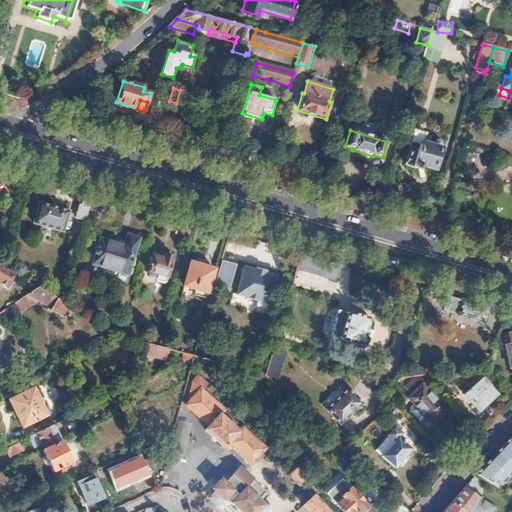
[(435,169),(441,149),(423,143),(426,134),(414,130),(410,145),(412,145),(405,165),(419,170),(420,170),(422,169),(422,168),(423,165),(435,169)]
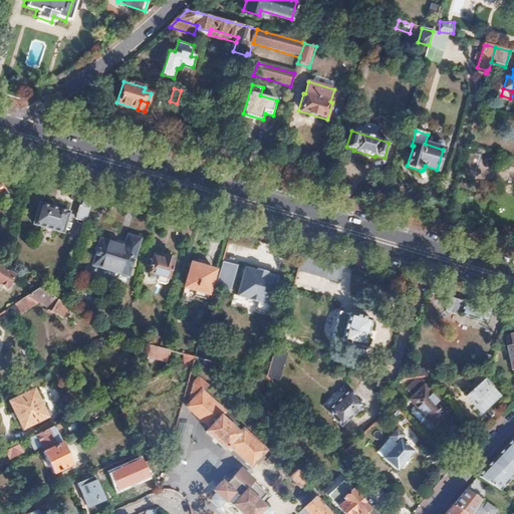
[(474,167),(477,157),(464,153),(461,163),(474,167)]
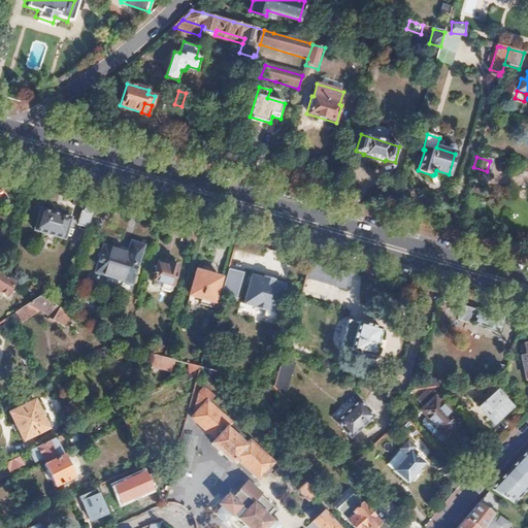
[(483,186),(487,171),(473,167),(469,182),(483,186)]
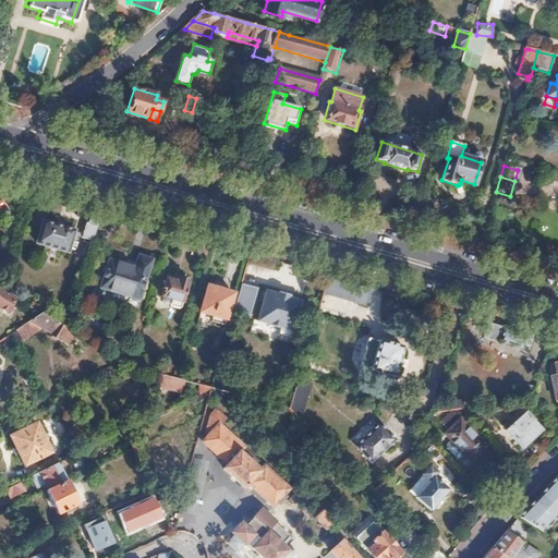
[(97,227),(102,208),(94,206),(89,223),(86,223),(83,238),(86,239),(85,242),(92,244),(97,227)]
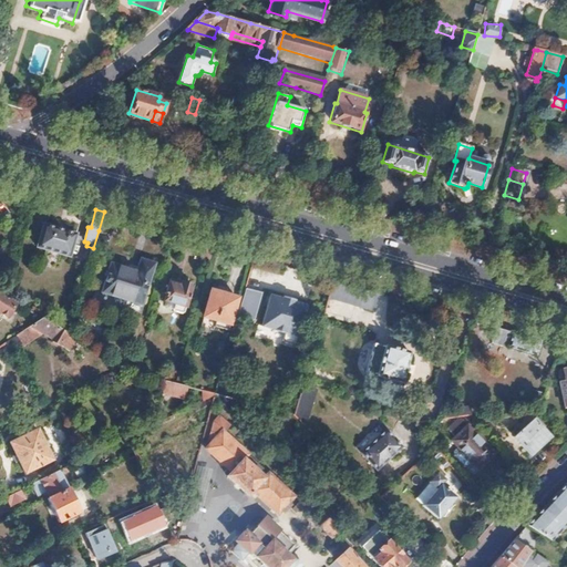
[(70,257),(76,234),(45,224),(39,247),(70,257)]
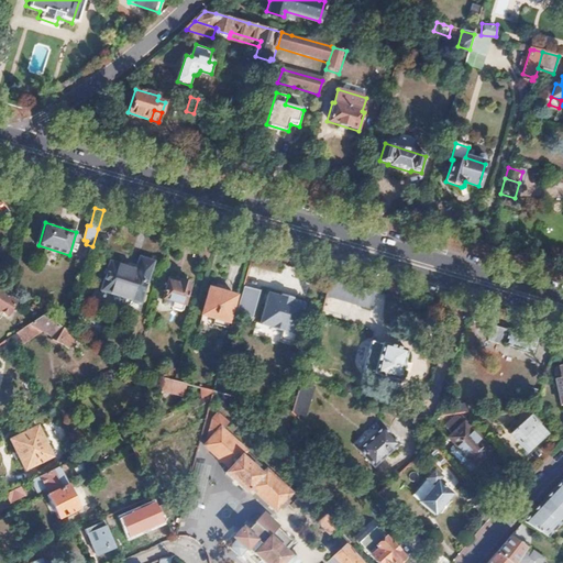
[(209,260),(213,243),(203,240),(199,256),(209,260)]
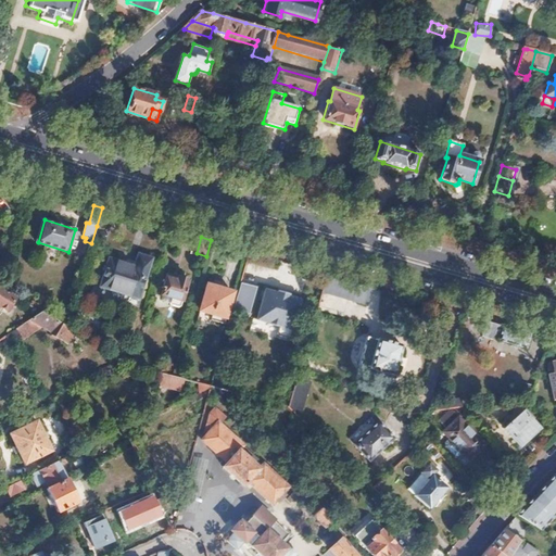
[(136,307),(151,260),(138,255),(131,275),(106,267),(98,295),(136,307)]
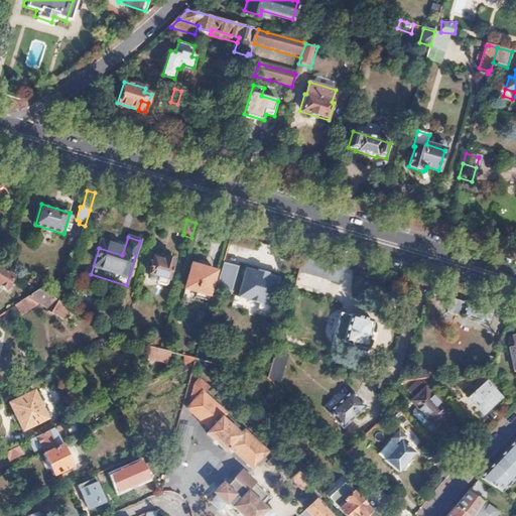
[(235,277),(242,253),(228,249),(221,272),(235,277)]
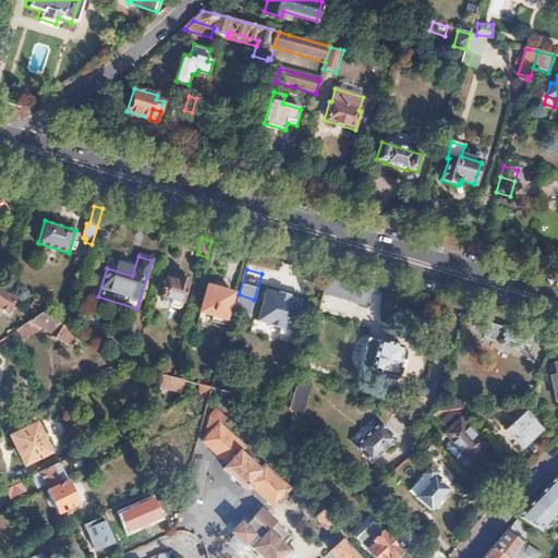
[(371,301),(375,289),(363,286),(329,276),(327,288),(371,301)]
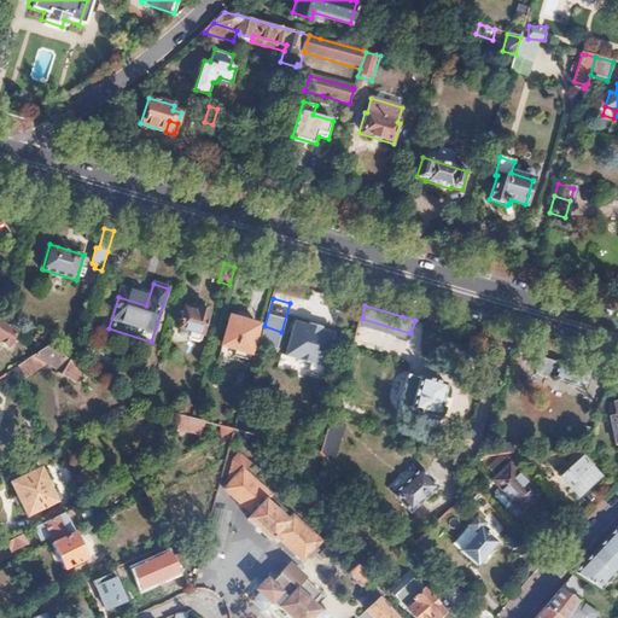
[(203,336),(209,314),(209,309),(202,307),(199,309),(197,308),(196,312),(185,309),(179,328),(191,332),(190,337),(190,339),(199,342),(200,342),(202,336),(203,336)]
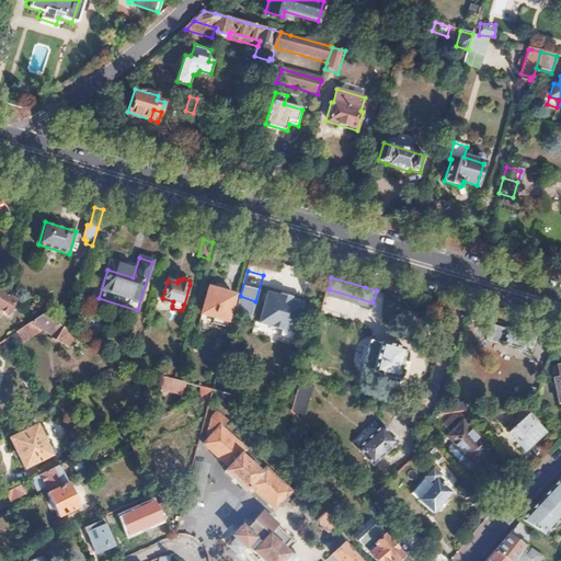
[(226,327),(236,296),(209,288),(202,313),(214,317),(212,323),(226,327)]
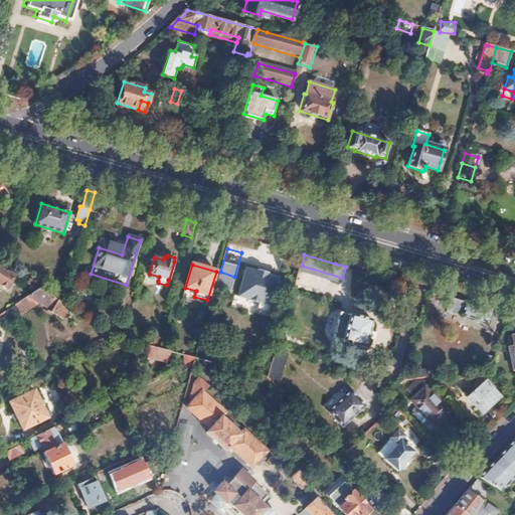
[(0,284),(8,290),(16,277),(0,267),(0,284)]
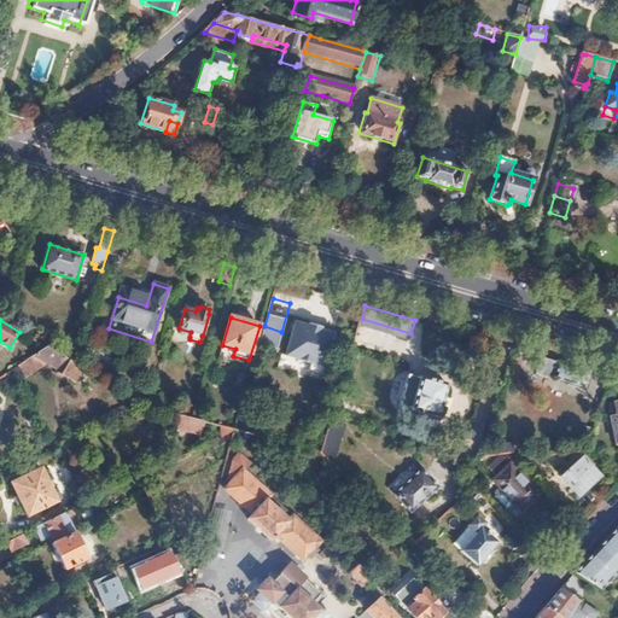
[(325,374),(337,332),(322,327),(322,330),(310,326),(312,324),(297,320),(287,354),(313,361),(310,371),(325,374)]
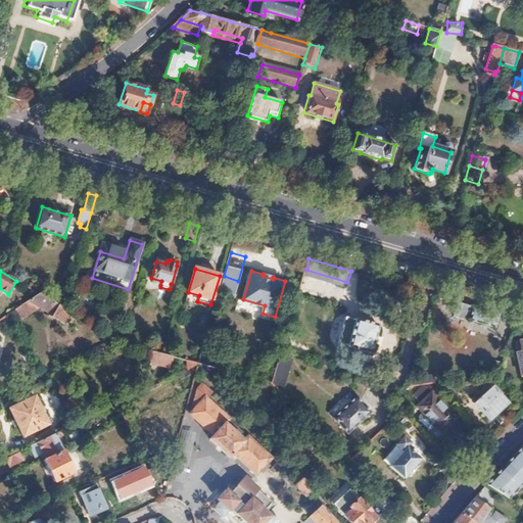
[(76,317),(39,294),(19,306),(15,310),(20,318),(33,303),(47,312),(46,315),(53,319),(53,318),(62,324),(64,323),(70,327),(76,317)]
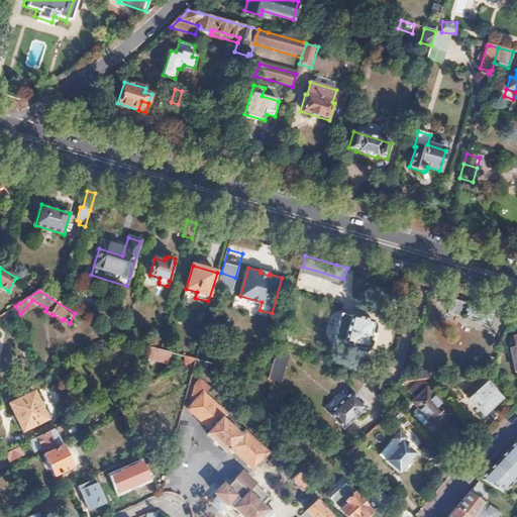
[(450,310),(453,299),(438,295),(434,310),(448,314),(450,310)]
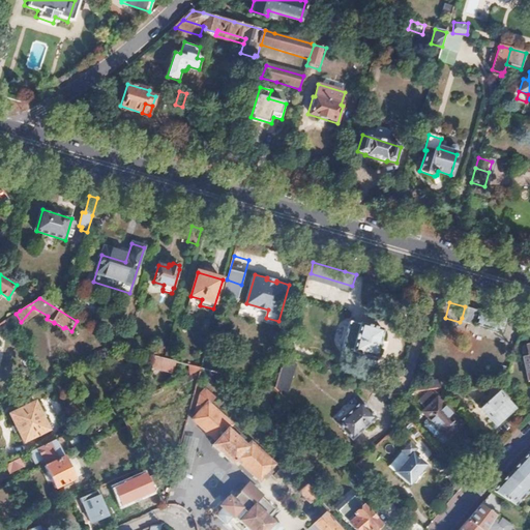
[(502,332),(506,319),(465,306),(462,318),(476,322),(475,325),(483,327),(502,332)]
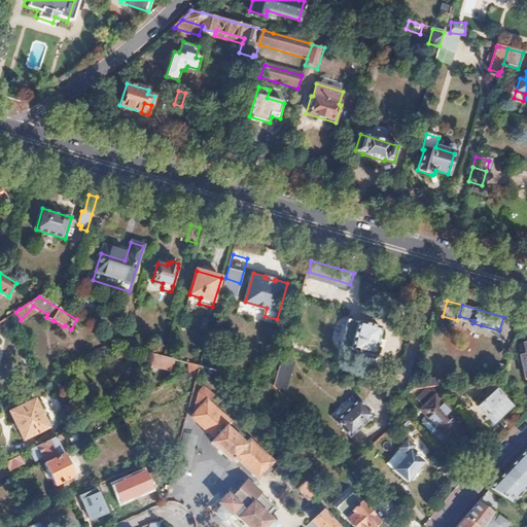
[(21,320),(15,312),(6,318),(11,326),(15,324),(21,320)]
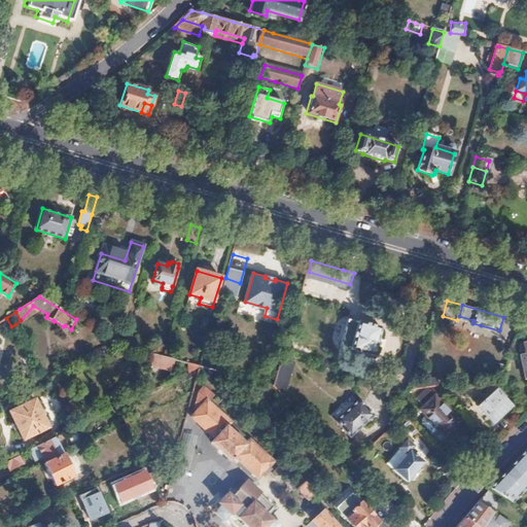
[(373,356),(381,328),(359,321),(357,322),(348,319),(340,346),(350,349),(350,350),(373,356)]
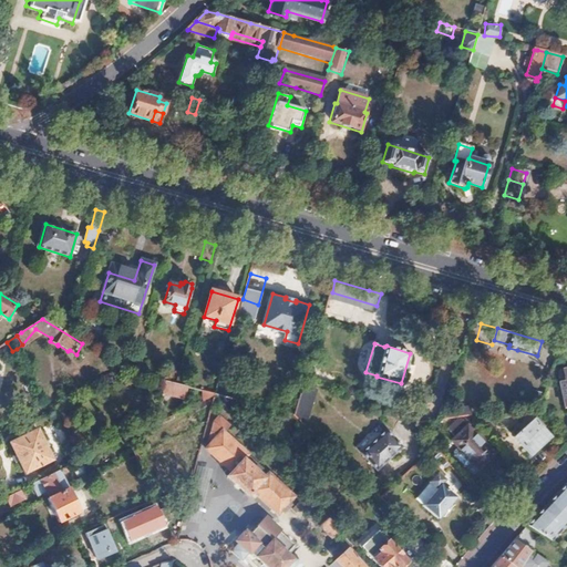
[(184,400),(187,388),(161,381),(158,392),(165,394),(166,395),(184,400)]
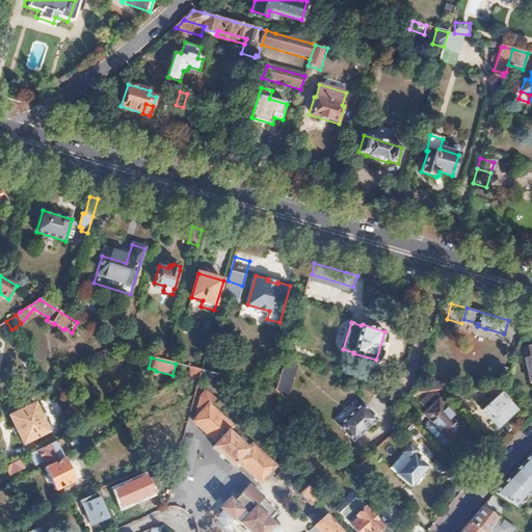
[(286,399),(296,367),(283,363),(275,390),(286,399)]
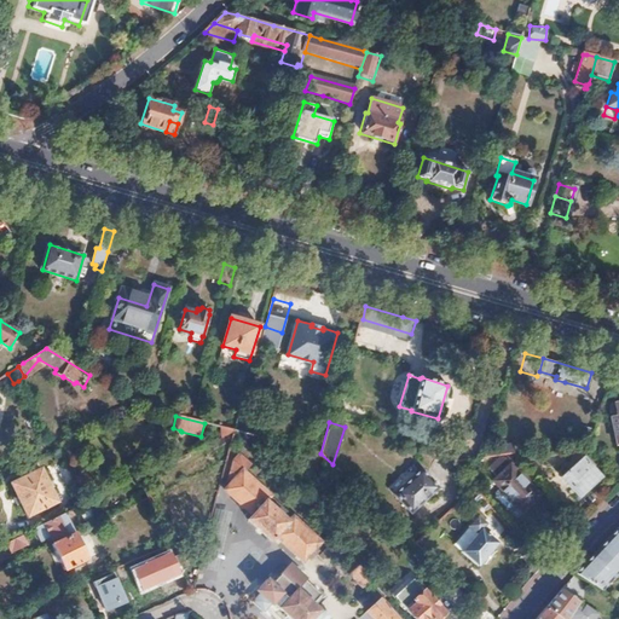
[(518,470),(508,460),(501,460),(490,469),(497,476),(492,480),(514,503),(521,512),(539,495),(533,487),(518,470)]
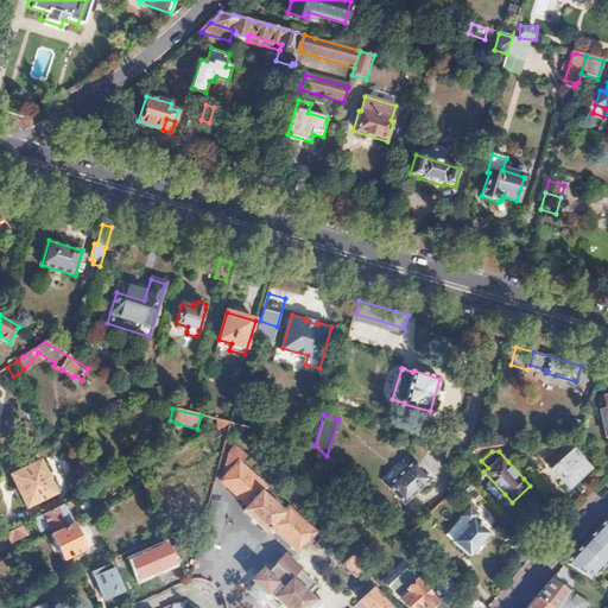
[(570,488),(590,468),(576,451),(570,456),(568,454),(551,468),(570,488)]
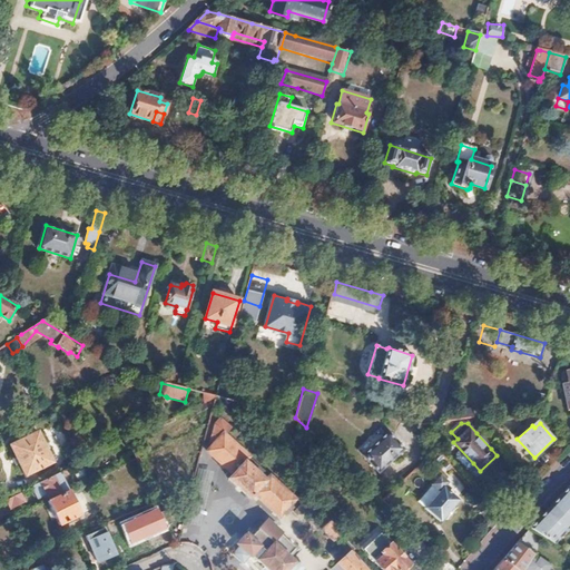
[(494,445),(480,430),(477,433),(491,449),(494,445)]
